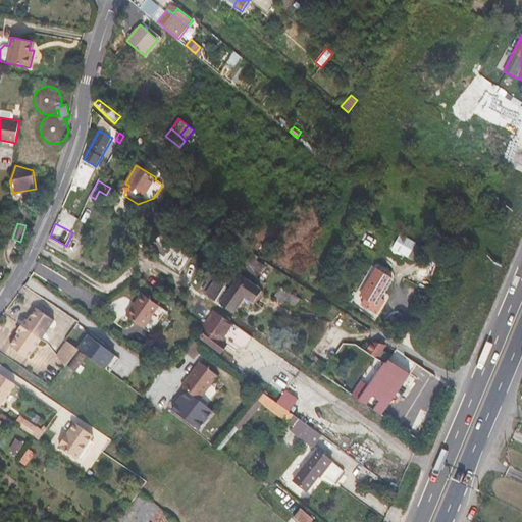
[(399,239),(402,241),(409,232),(406,230),(402,236),(400,235),(398,239),(399,239)]
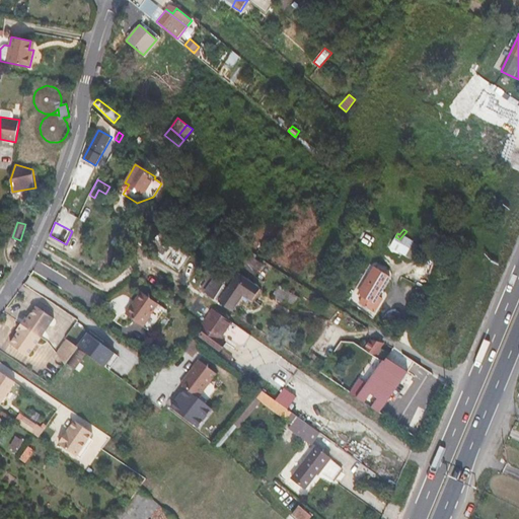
[(274,243),(265,237),(256,248),(267,254),(274,243)]
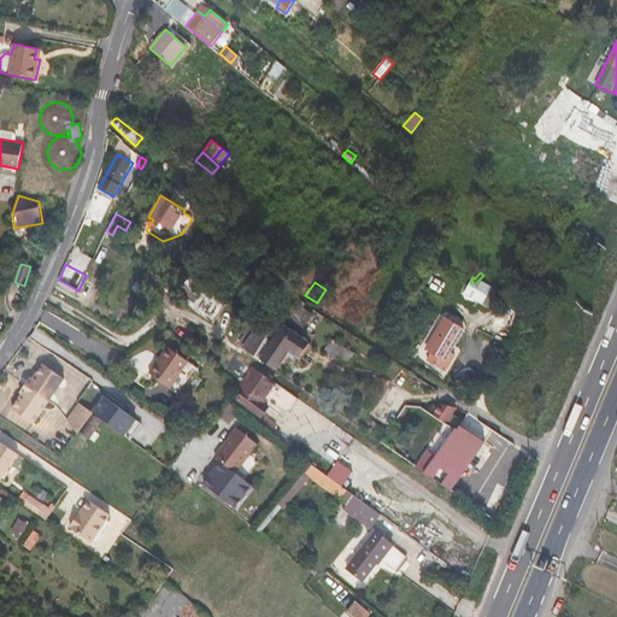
[(475,285),(471,282),(463,298),(481,307),(489,292),(475,285)]
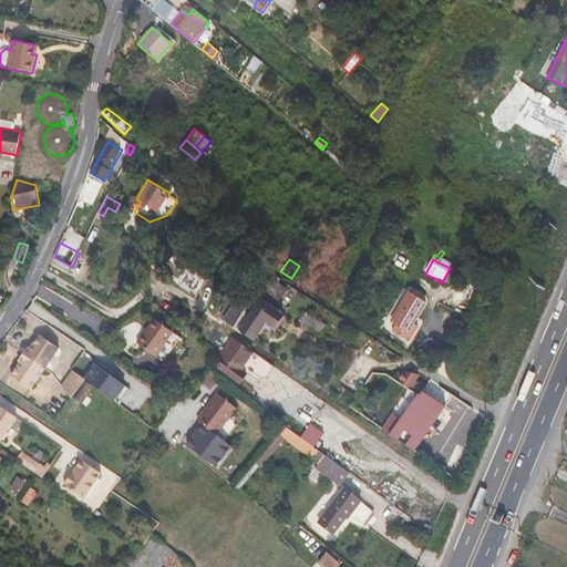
[(172,279),(196,297),(209,279),(184,261),(172,279)]
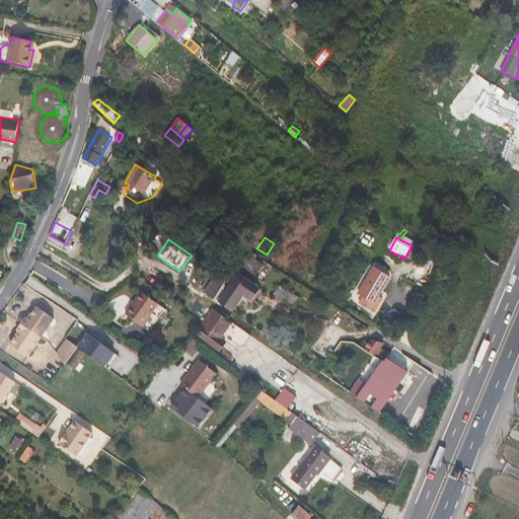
[(249,251),(238,270),(253,280),(264,264),(253,257),(255,254),(249,251)]
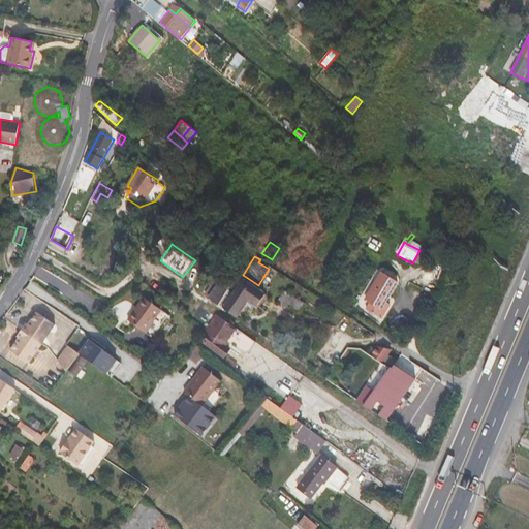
[(429,272),(419,267),(411,282),(421,287),(429,272)]
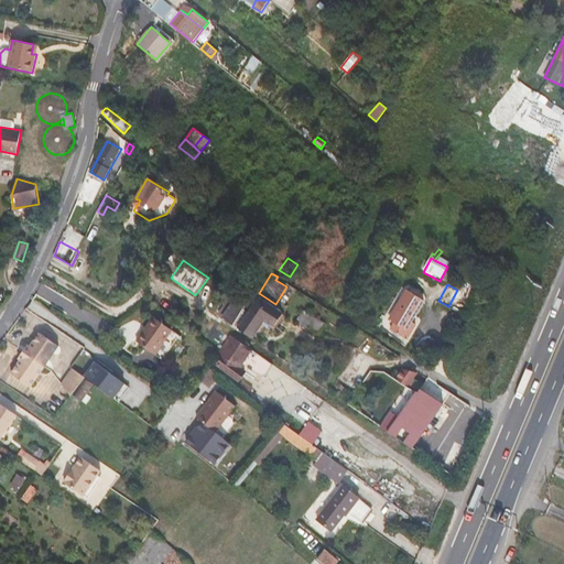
[(296,289),(291,297),(306,307),(312,299),(296,289)]
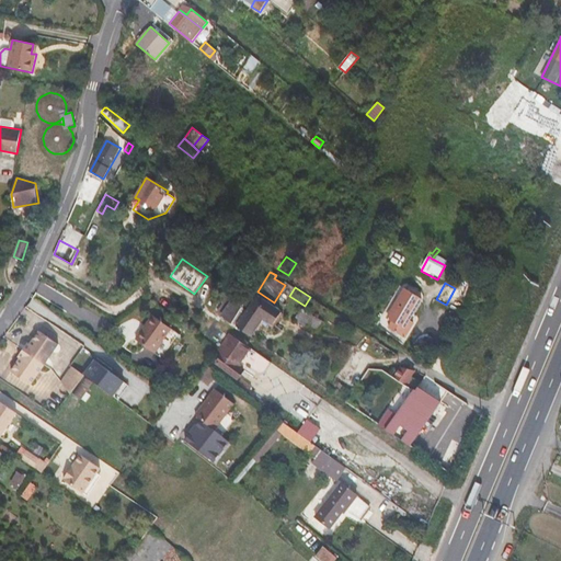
[(405,288),(388,319),(393,322),(390,328),(401,334),(422,298),(405,288)]
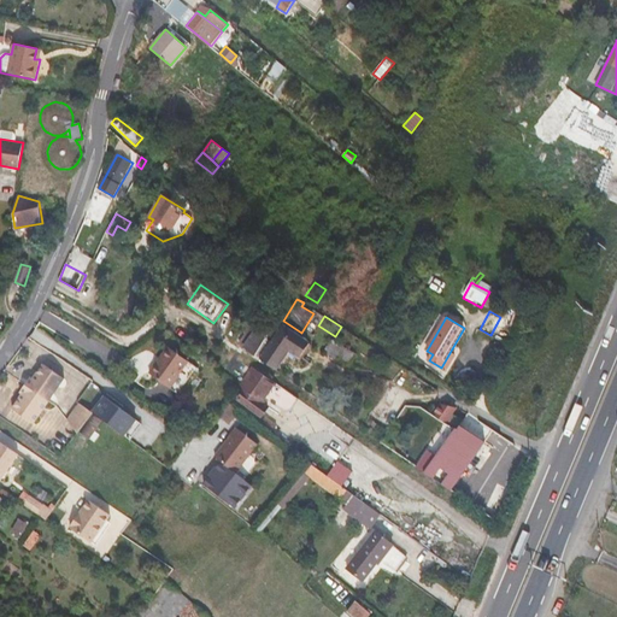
[(240,344),(258,357),(270,340),(266,338),(269,335),(248,319),(241,330),(246,334),(240,344)]
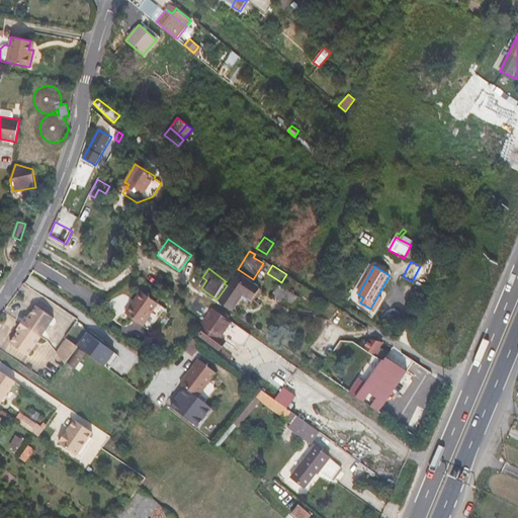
[(227,285),(217,299),(211,308),(212,308),(228,318),(244,293),(252,298),(260,287),(238,272),(228,286),(227,285)]
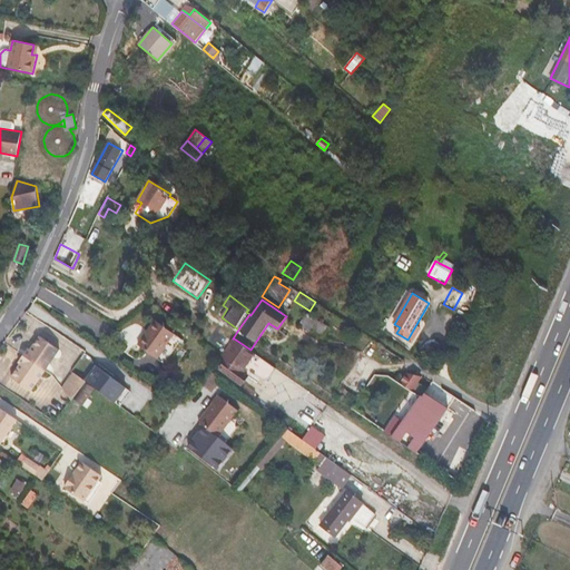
[(306,328),(322,337),(328,326),(312,317),(306,328)]
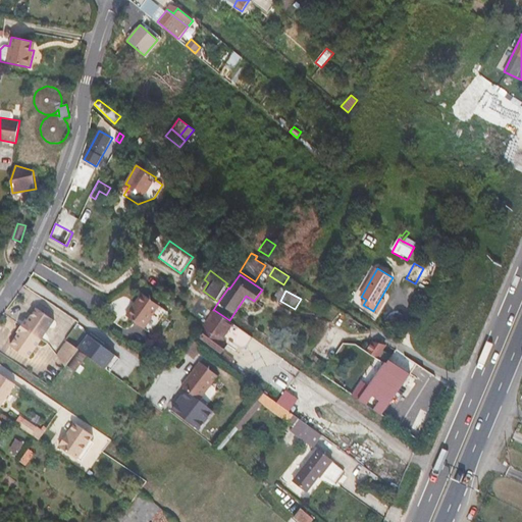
[(126,315),(151,333),(167,310),(143,293),(126,315)]
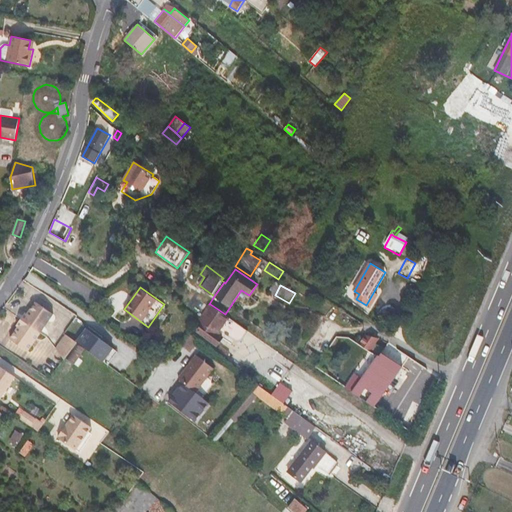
[(26,312),(21,319),(23,320),(41,333),(54,314),(35,301),(27,313),(26,312)]
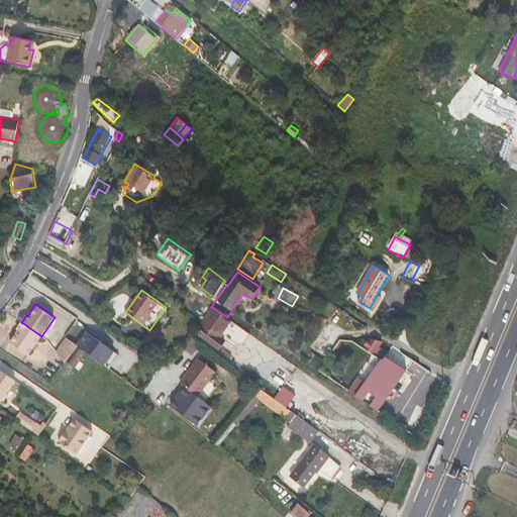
[(196,338),(216,353),(228,337),(236,343),(240,344),(242,344),(246,342),(251,334),(227,317),(212,307),(200,324),(204,327),(196,338)]
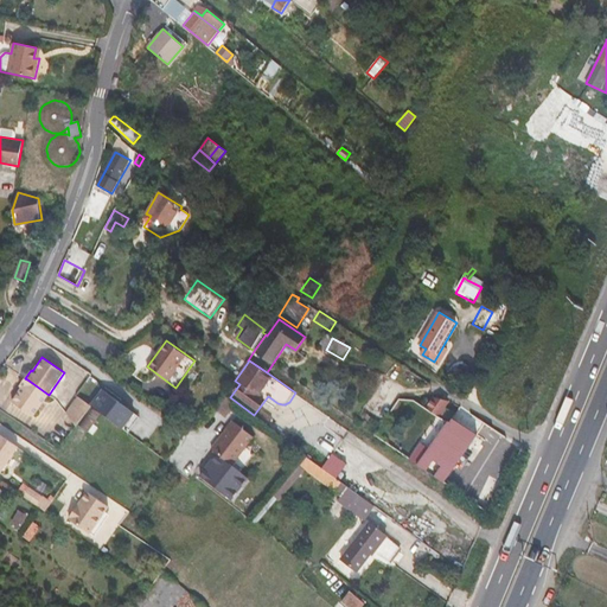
[(21,388),(12,402),(33,417),(49,395),(27,379),(25,378),(19,387),(21,388)]
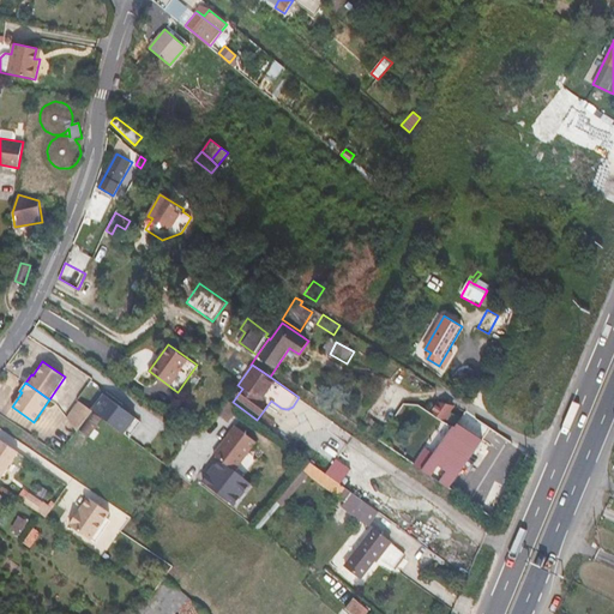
[(110,397),(100,413),(128,437),(140,421),(110,397)]
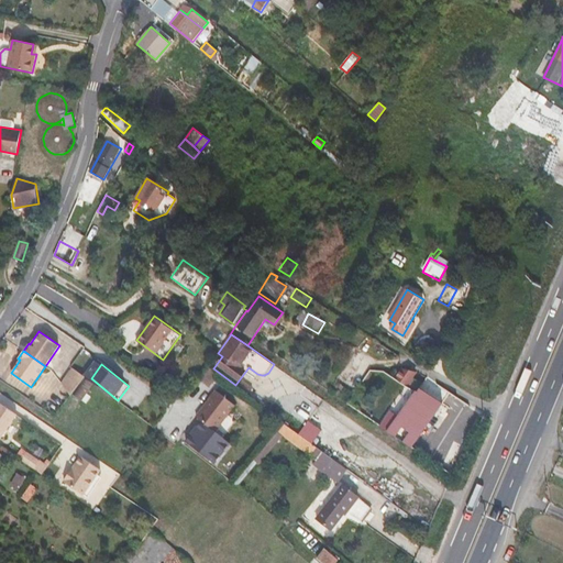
[(208,365),(198,377),(208,386),(218,374),(208,365)]
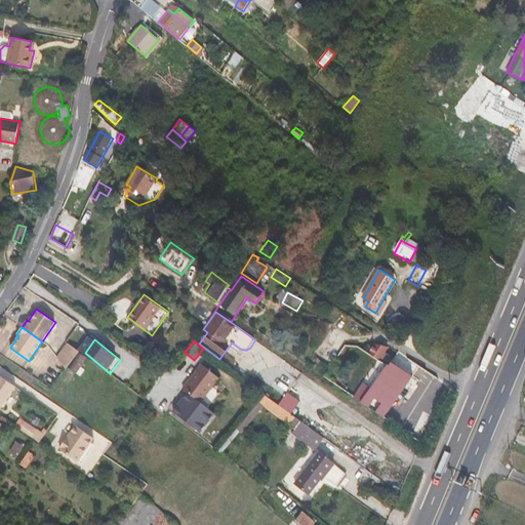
[(70,341),(59,354),(71,362),(81,350),(70,341)]
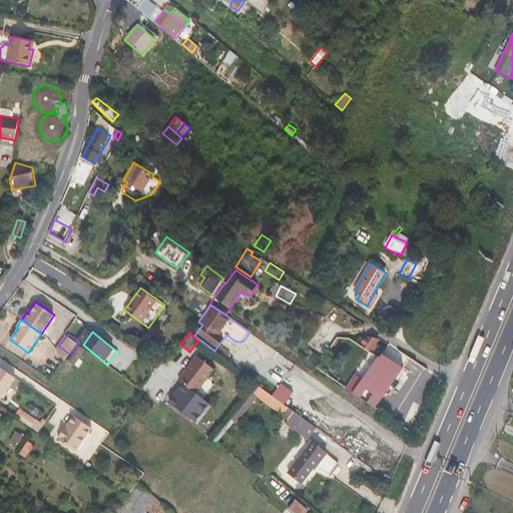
[(361,345),(366,349),(373,338),(367,336),(361,345)]
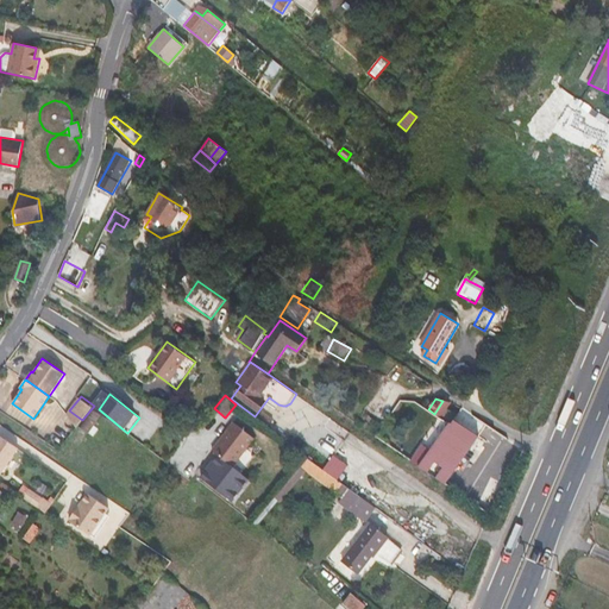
[(434,414),(440,419),(450,403),(443,401),(434,414)]
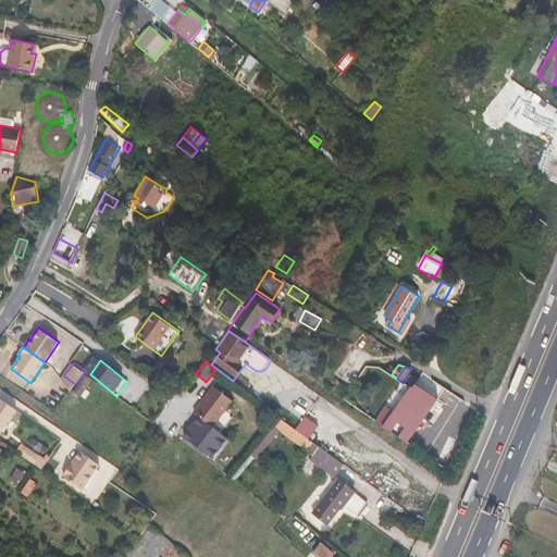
[(405,382),(412,386),(418,379),(410,373),(405,382)]
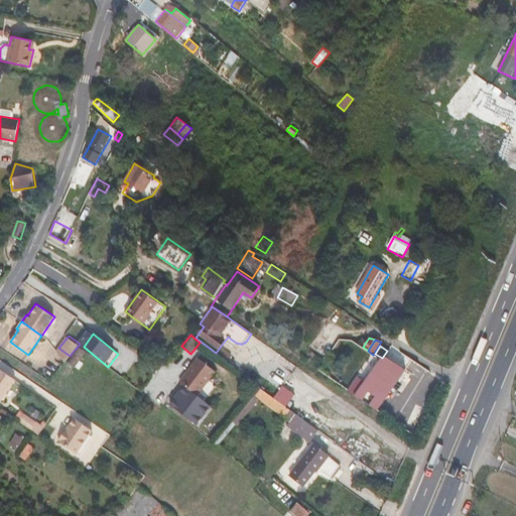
[(76,349),(67,361),(75,367),(84,355),(76,349)]
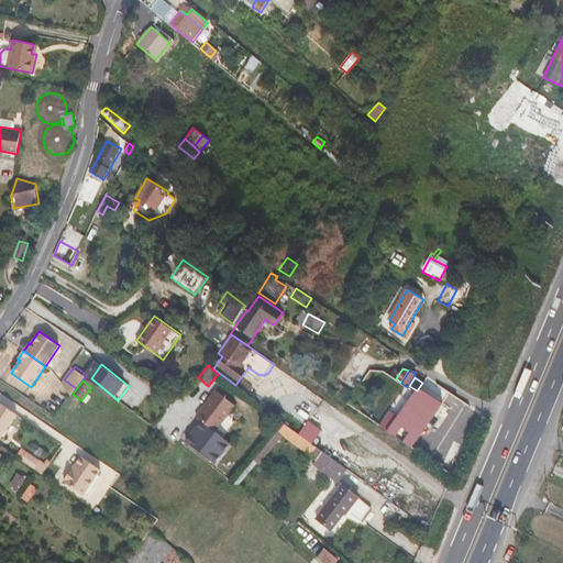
[(411,449),(443,404),(420,388),(418,392),(416,390),(398,417),(392,411),(381,427),(411,449)]
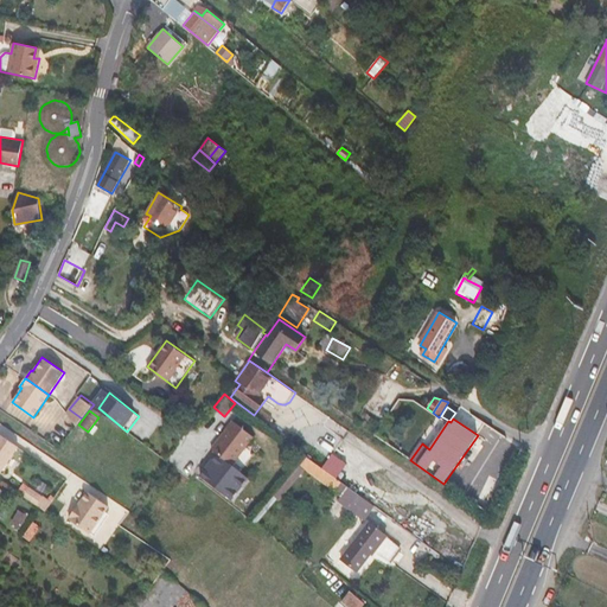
[(254,436),(234,420),(210,449),(218,457),(202,478),(229,500),(246,479),(231,466),(254,436)]
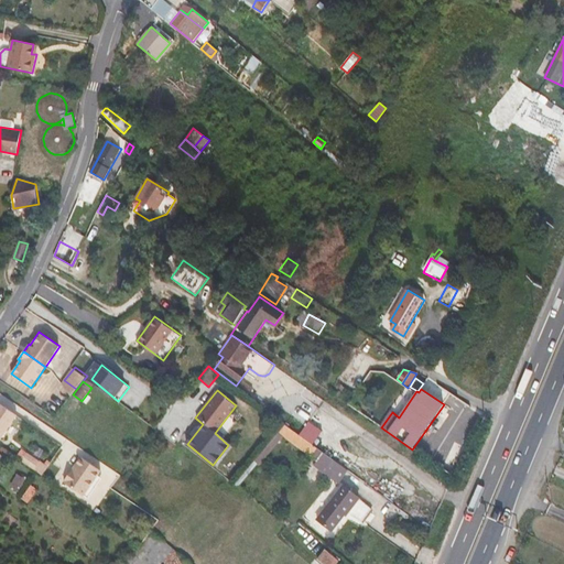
[(0,440),(1,441),(18,415),(0,402),(0,440)]
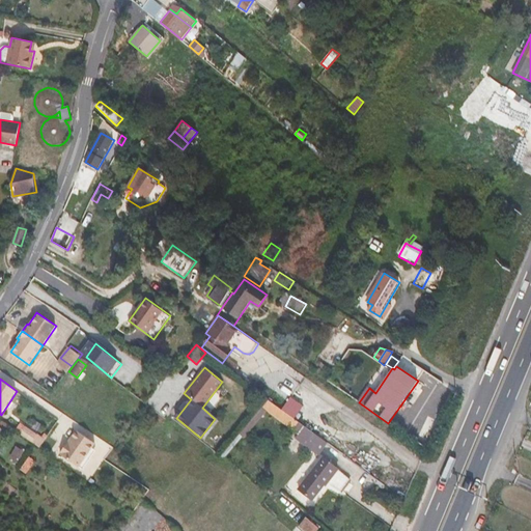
[(269,399),(262,407),(268,411),(299,434),(296,438),(317,454),(327,442),(269,399)]
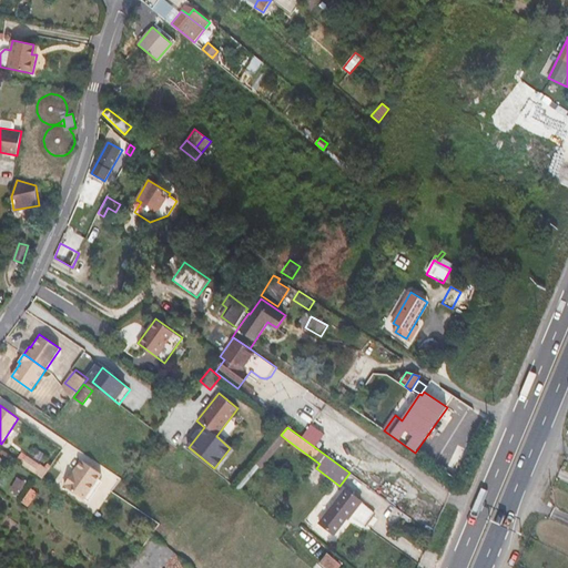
[(281,435),(265,453),(271,457),(286,439),(281,435)]
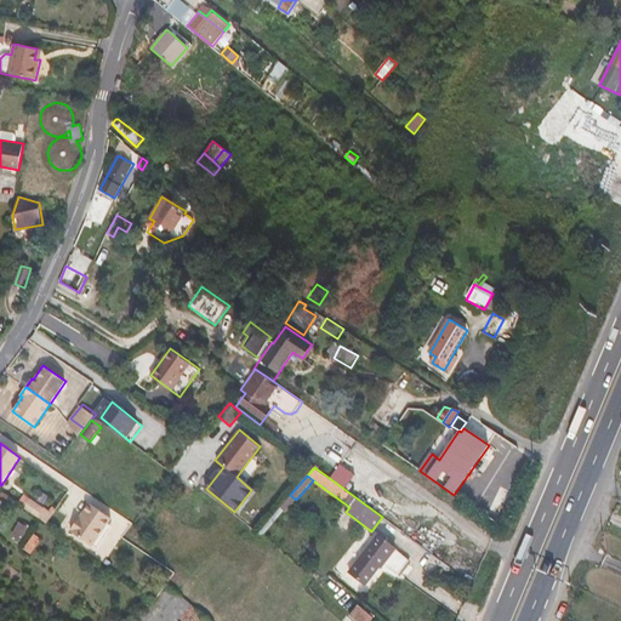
[(24,507),(46,523),(52,513),(30,499),(24,507)]
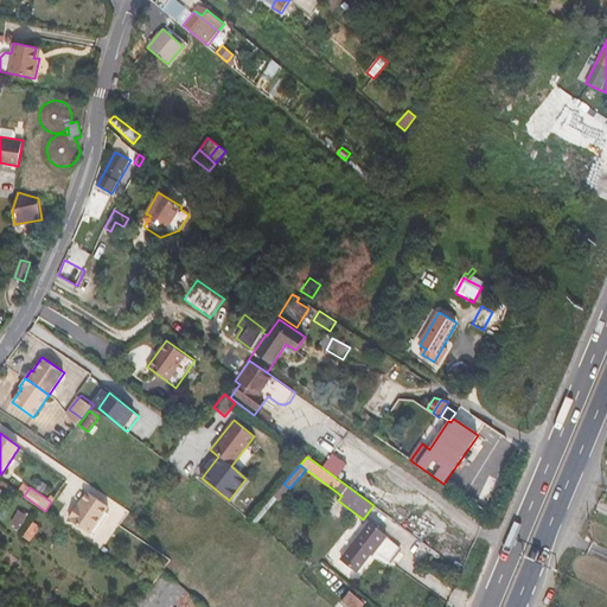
[(88,491),(69,518),(90,534),(109,506),(88,491)]
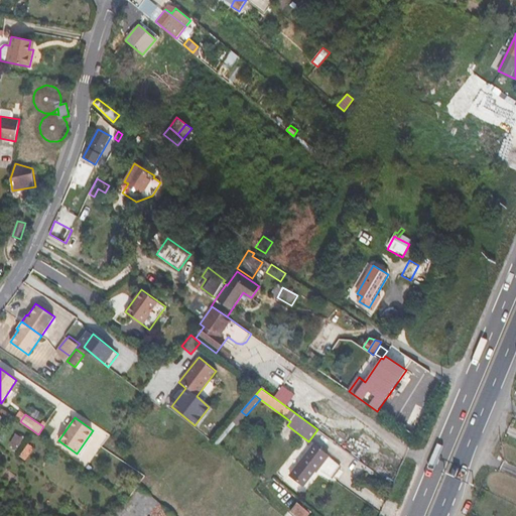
[(313,444),(290,475),(303,486),(316,468),(318,470),(318,469),(332,478),(341,466),(313,444)]
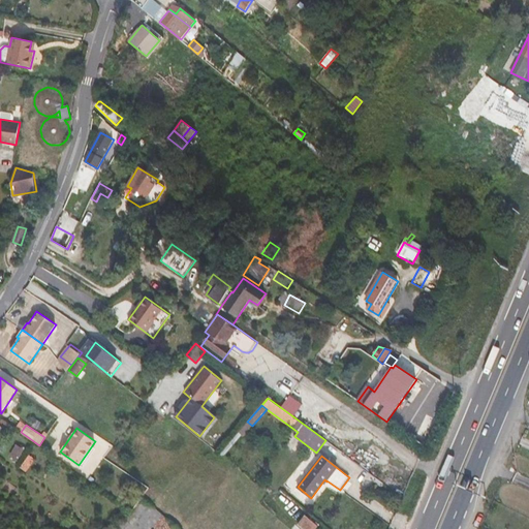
[(134,509),(126,520),(136,528),(151,528),(162,516),(144,498),(134,509)]
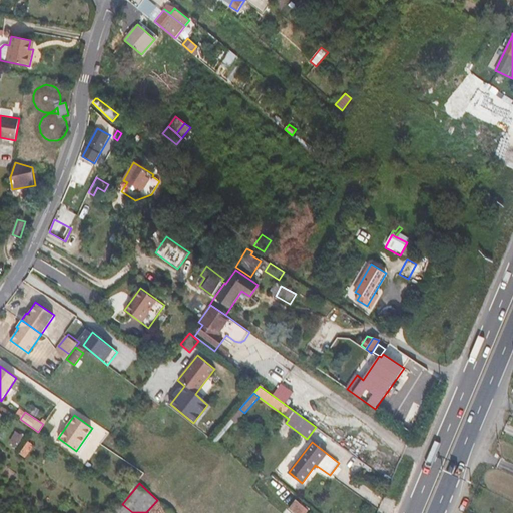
[(296,502),(293,505),(302,512),(304,510),(296,502)]
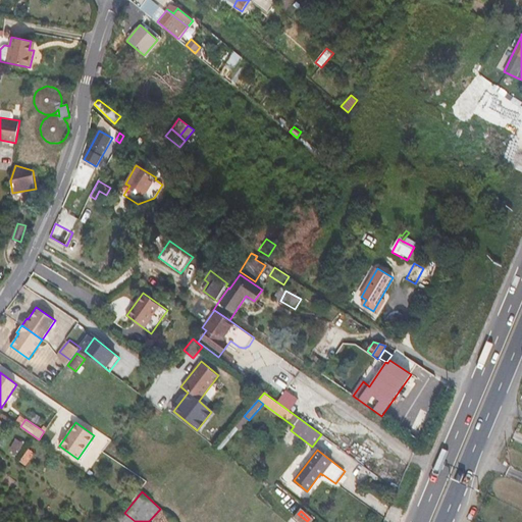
[(135,521),(124,513),(116,521),(135,521)]
